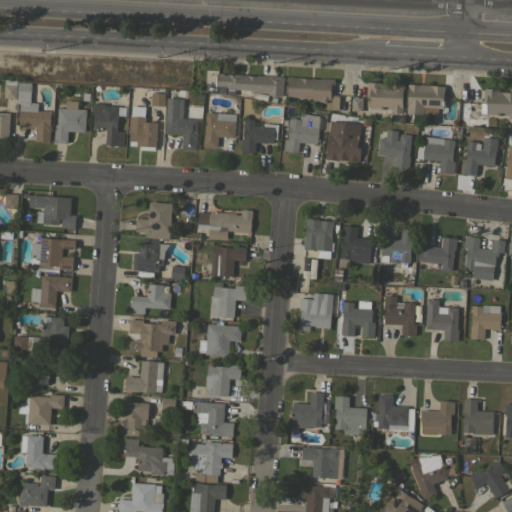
[(283,95),(268,95),(268,93),(250,92),(250,89),(235,89),(235,95),(225,94),(225,93),(215,92),(216,87),(214,84),(214,76),(216,77),(216,73),(247,74),(247,75),(257,75),(283,76),(283,95)]
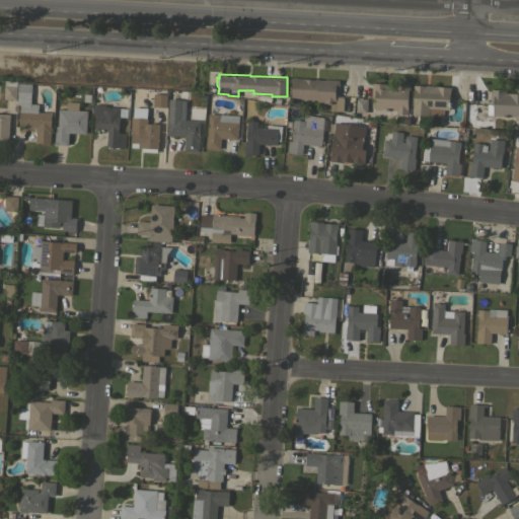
[(339,96),(344,96),(343,112),(335,110),(336,102),(323,102),(323,101),(316,101),(317,99),(300,98),(300,97),(291,97),(291,83),(290,83),(291,77),(296,78),(319,79),(319,80),(324,80),(324,79),(329,80),(329,79),(335,79),(334,80),(339,80),(339,96)]
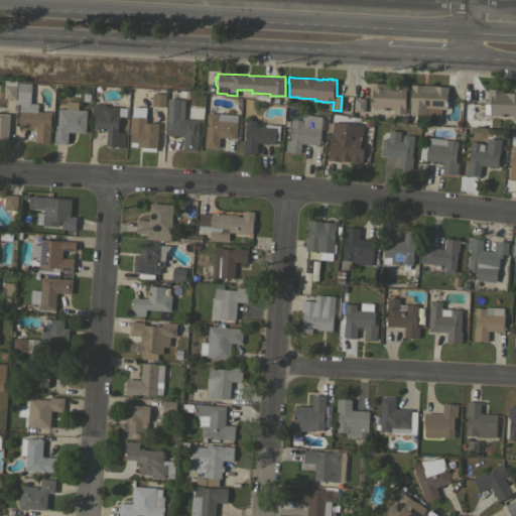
[(4,80),(16,81),(16,85),(16,99),(3,98),(4,80)]
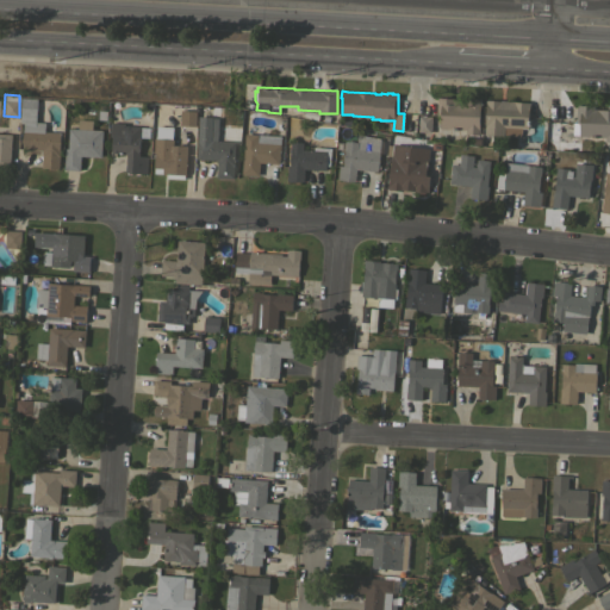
[(23,132),(24,123),(19,123),(20,98),(37,98),(36,122),(44,123),(44,131),(60,132),(58,149),(60,149),(58,168),(42,167),(42,150),(22,149),(23,132)]
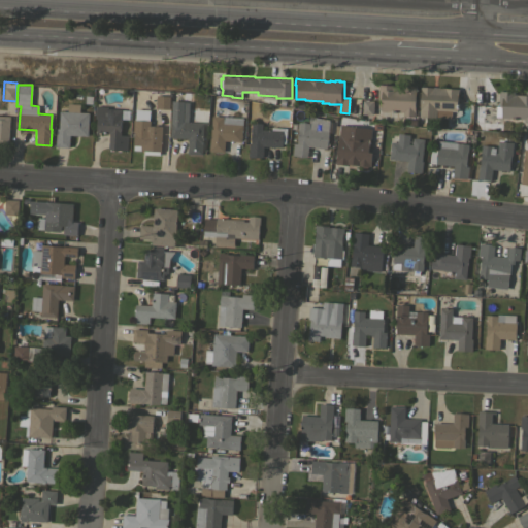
[(377,85),(404,86),(404,85),(417,86),(416,90),(415,112),(415,117),(402,116),(402,111),(380,110),(381,100),(377,100),(377,85)]
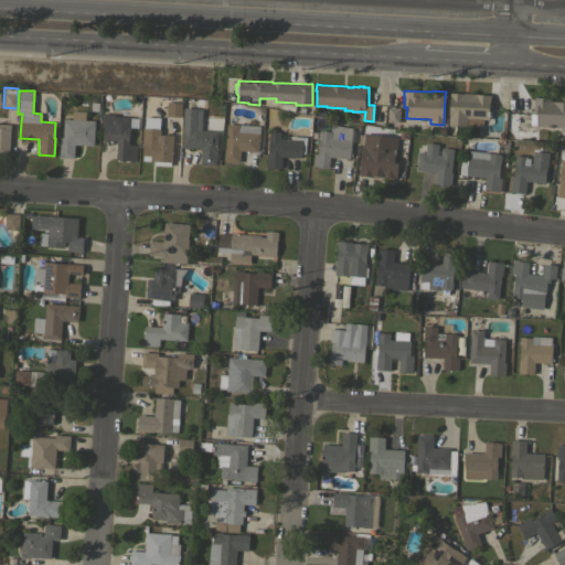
[(490,94),(490,97),(489,119),(483,118),(482,126),(448,125),(449,93),(490,94)]
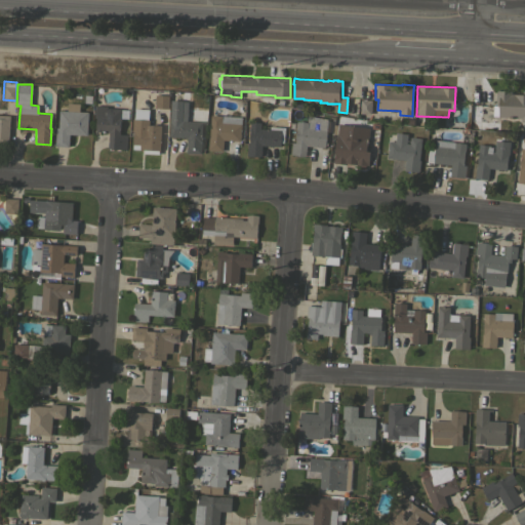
[(497,117),(497,116),(492,116),(492,105),(495,105),(496,90),(511,90),(511,93),(522,93),(522,91),(524,91),(524,121),(520,121),(520,118),(497,117)]
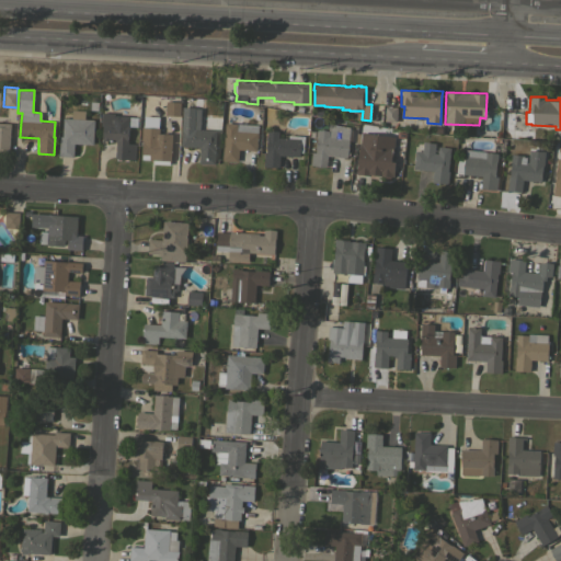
[(180,116),(165,115),(165,101),(180,102),(180,116)]
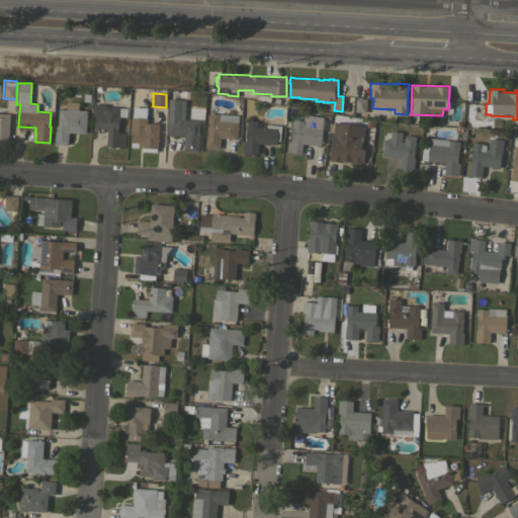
[(124,147),(106,146),(107,130),(94,130),(95,115),(93,115),(93,103),(105,104),(105,106),(119,107),(118,115),(117,130),(118,130),(117,132),(124,133),(124,147)]
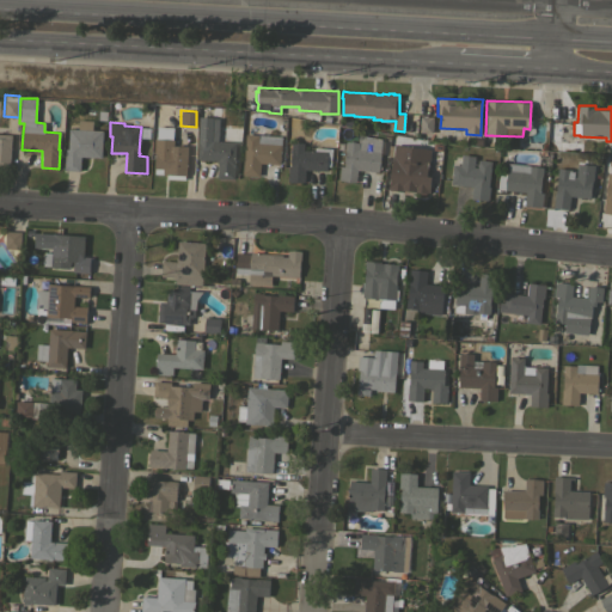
[(187,176),(161,173),(163,169),(154,167),(154,153),(154,138),(157,139),(157,126),(173,127),(172,139),(175,139),(173,145),(188,146),(187,176)]
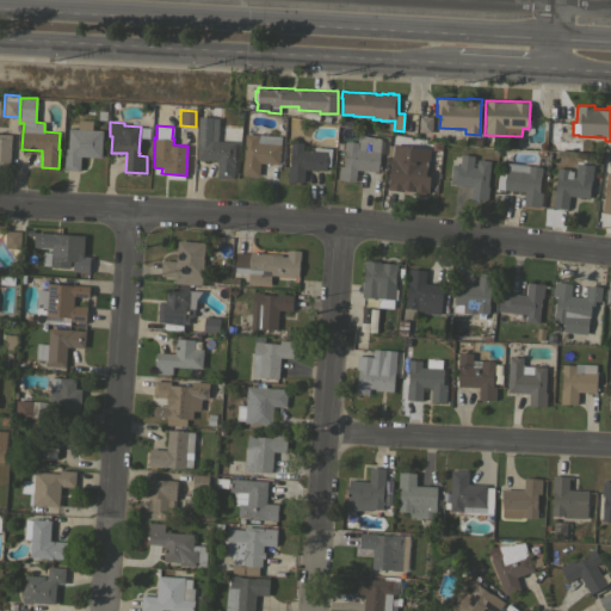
[(100,156),(80,155),(79,171),(63,170),(65,148),(68,148),(68,128),(103,130),(100,156)]
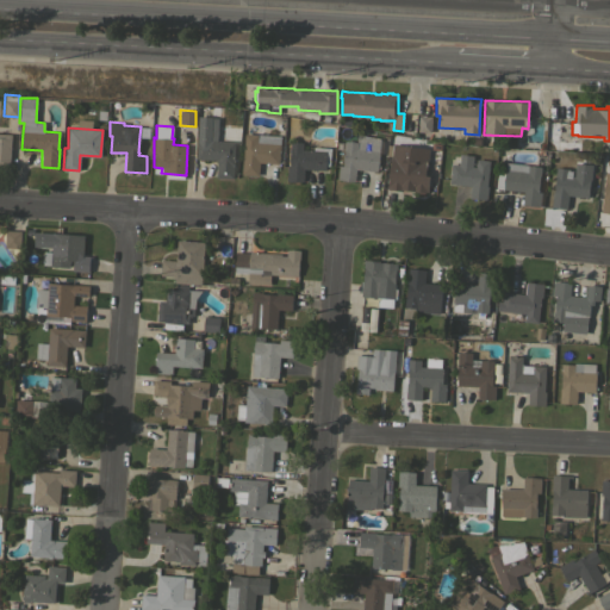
[(234,179),(216,178),(217,160),(197,159),(197,139),(204,141),(205,131),(218,131),(218,141),(235,142),(234,179)]
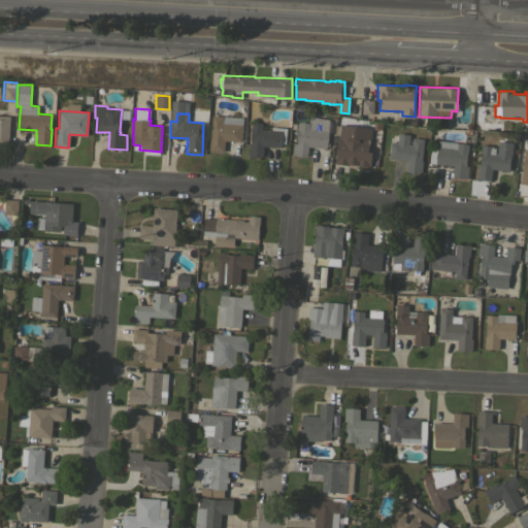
[(8,142),(0,142),(0,114),(9,116),(8,142)]
